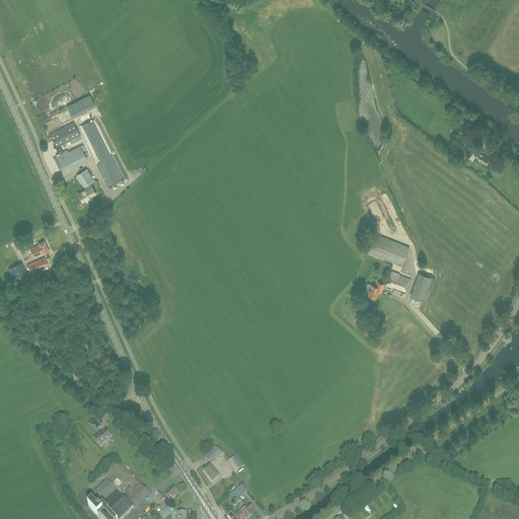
[(112,186),(123,180),(92,119),(81,125),(112,186)]
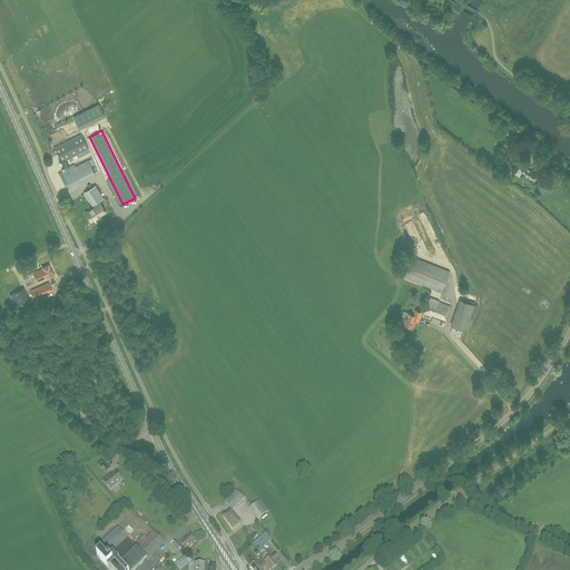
[(513,146),(520,138),(512,134),(507,141),(510,144),(509,146),(511,148),(513,146)]
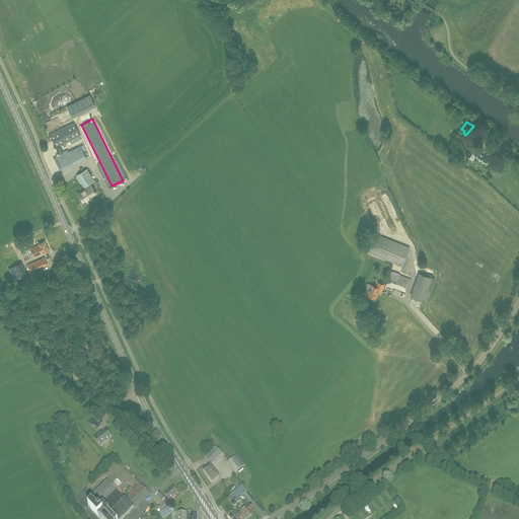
[(56,148),(80,136),(74,123),(50,135),(56,148)]
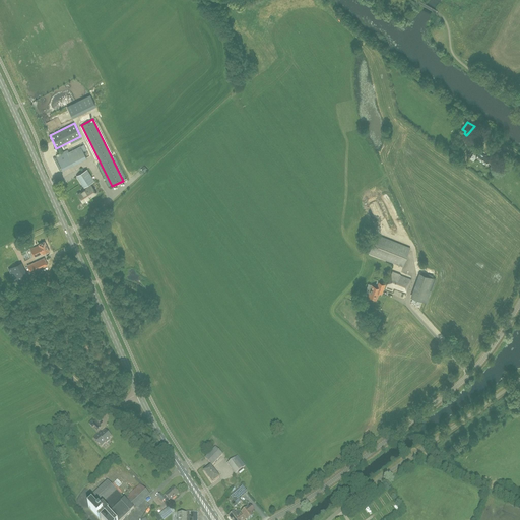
[(472,141),(474,138),(468,134),(466,137),(467,137),(464,142),(463,144),(466,146),(467,144),(468,145),(471,140),(472,141)]
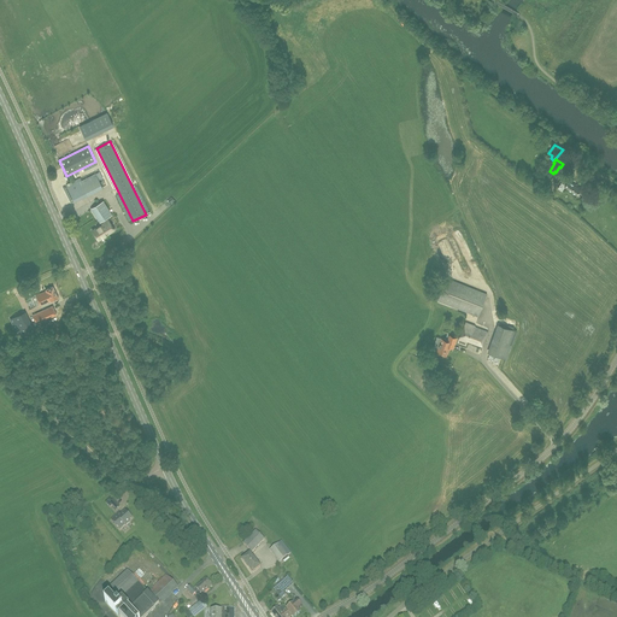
[(70,204),(107,184),(99,169),(62,188),(70,204)]
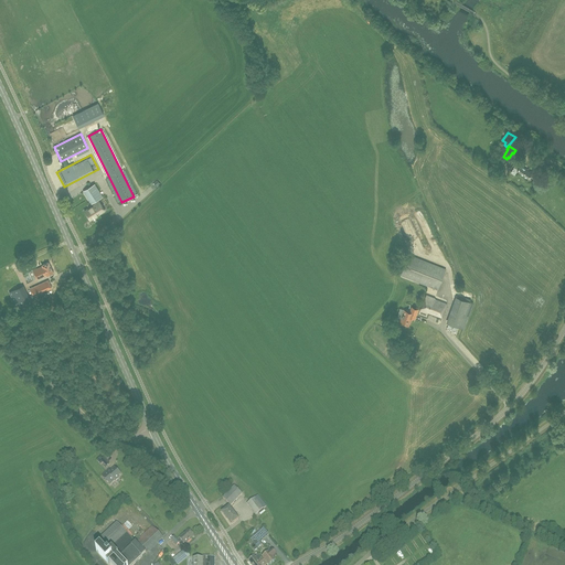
[(521,166),(516,163),(514,168),(518,170),(516,171),(529,179),(530,177),(533,179),(536,173),(533,171),(532,172),(521,166)]
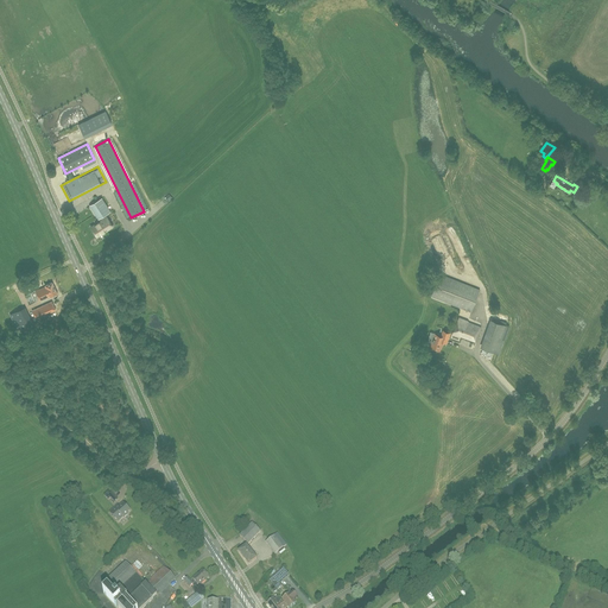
[(89,204),(97,219),(111,211),(102,197),(89,204)]
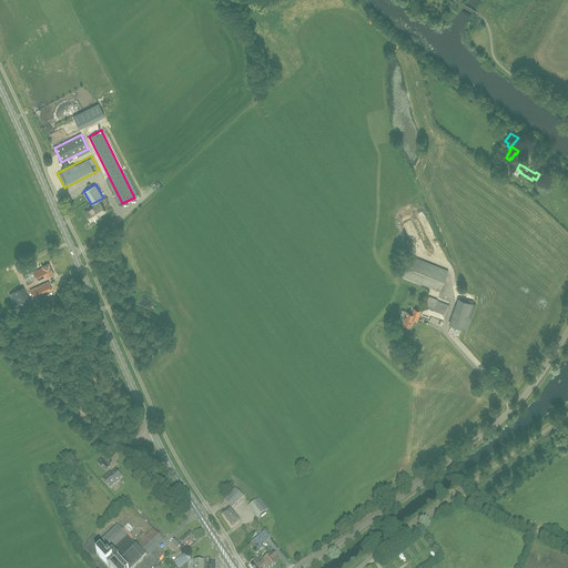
[(82,198),(79,192),(71,198),(74,203),(82,198)]
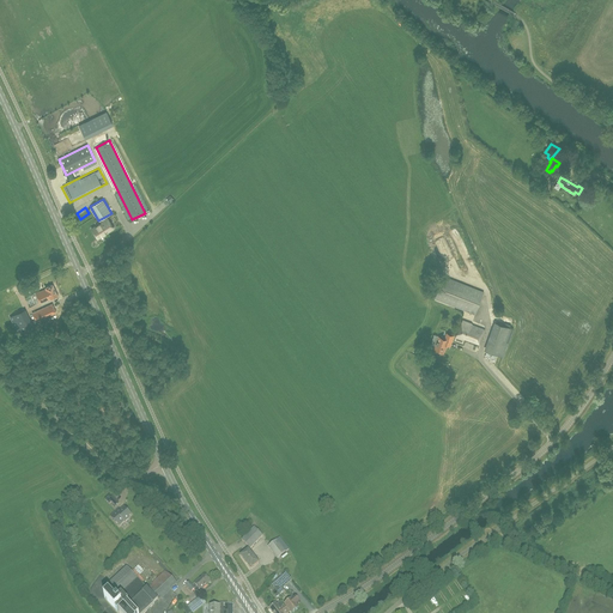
[(98,238),(114,229),(108,219),(92,229),(98,238)]
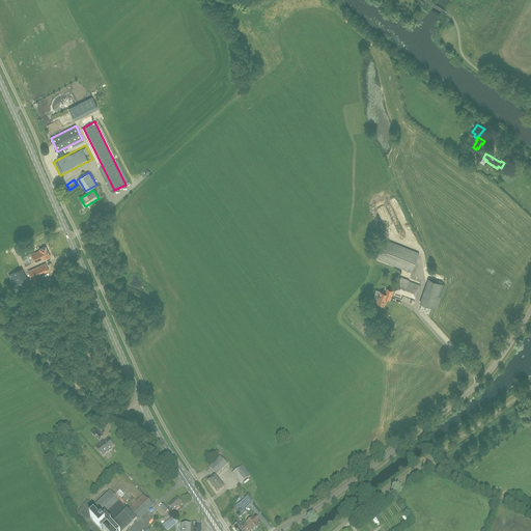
[(412,273),(419,253),(385,240),(376,259),(412,273)]
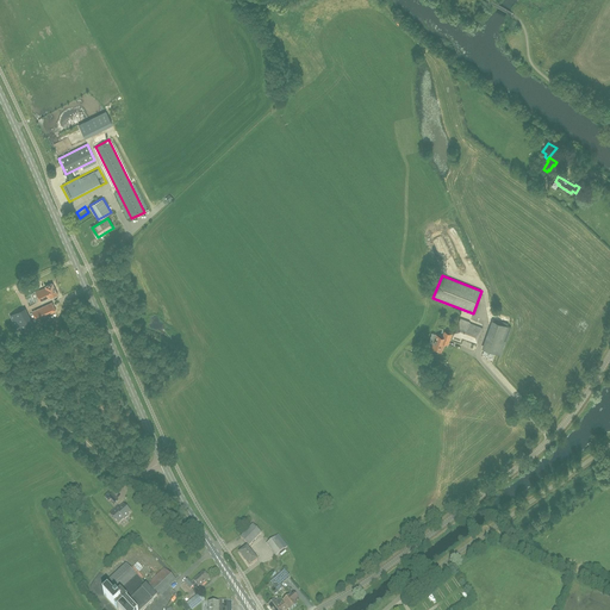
[(51,298),(57,294),(53,282),(45,286),(45,287),(36,292),(41,302),(50,297),(51,298)]
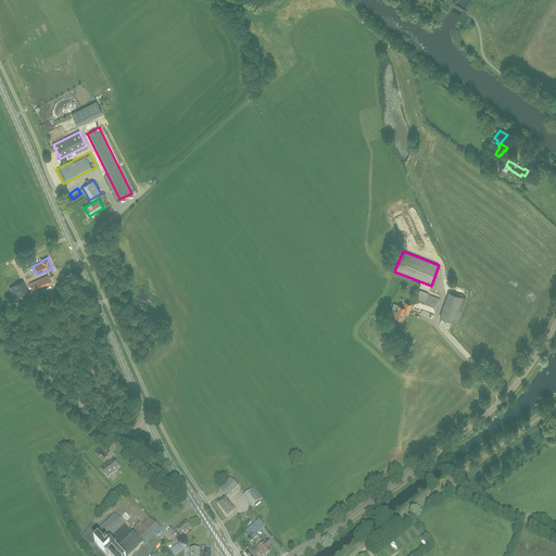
[(14,269),(24,287),(34,281),(25,264),(14,269)]
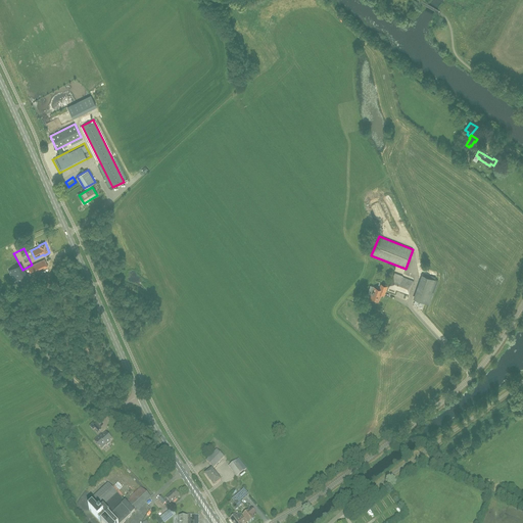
[(63,265),(60,257),(48,264),(46,258),(28,267),(32,275),(33,278),(63,265)]
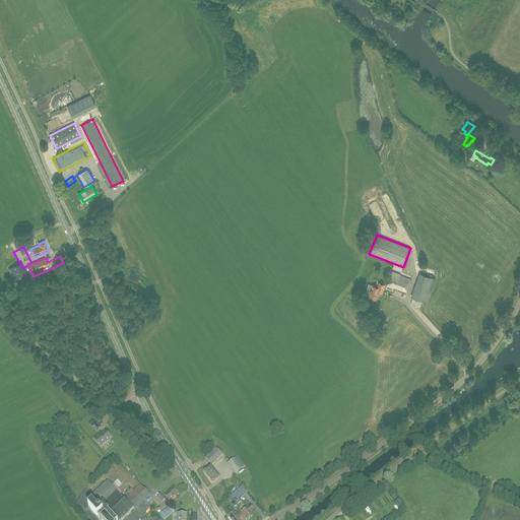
[(406,293),(411,280),(399,275),(400,274),(392,272),(387,285),(406,293)]
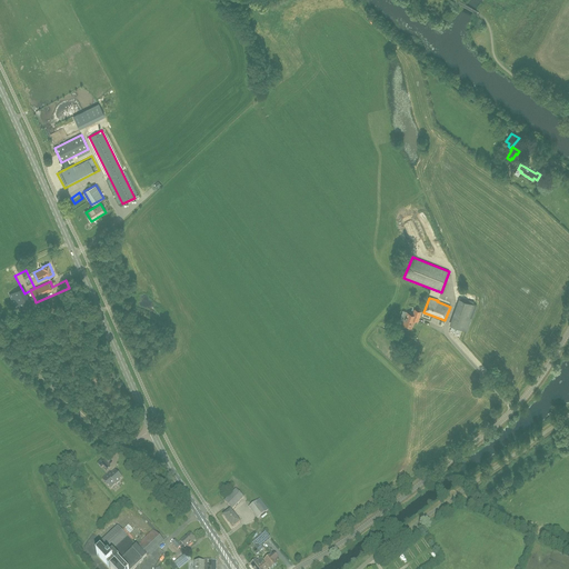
[(467,332),(477,306),(460,300),(451,326),(467,332)]
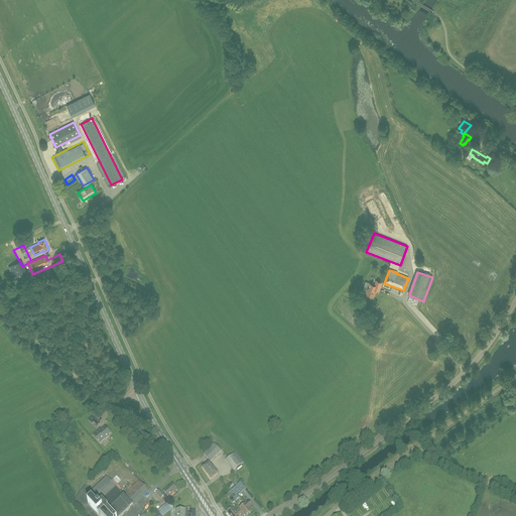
[(379,291),(382,282),(376,280),(374,285),(369,283),(365,295),(373,298),(375,293),(375,290),(379,291)]
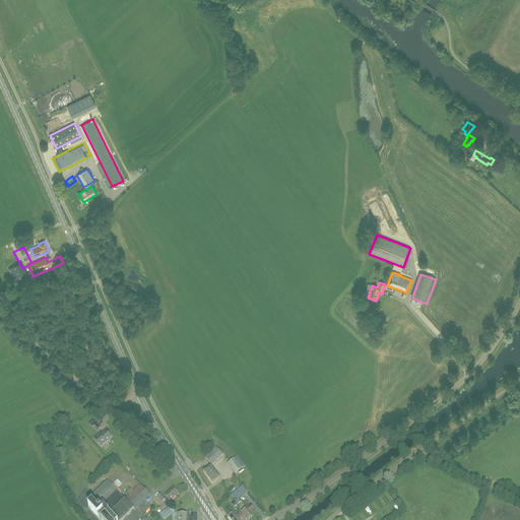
[(109,439),(111,436),(106,431),(103,434),(101,432),(93,439),(101,446),(105,442),(106,443),(109,439)]
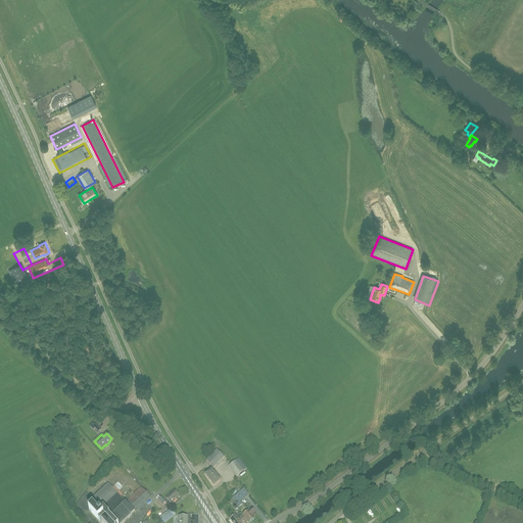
[(214,469),(224,458),(217,450),(206,461),(214,469)]
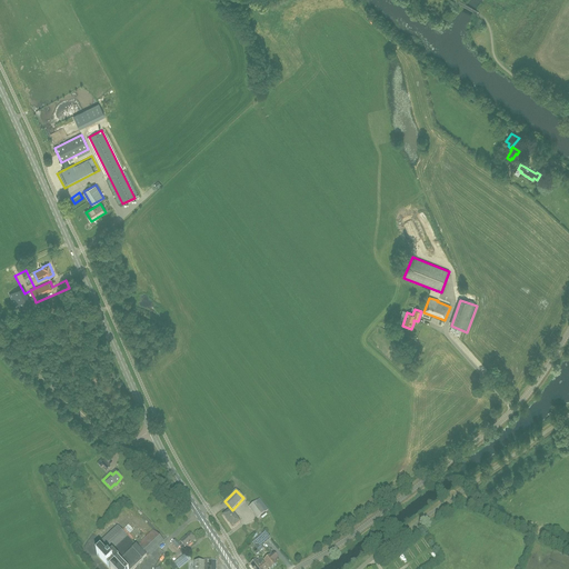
[(267,515),(266,512),(269,510),(260,499),(249,508),(257,519),(260,516),(262,518),(267,515)]
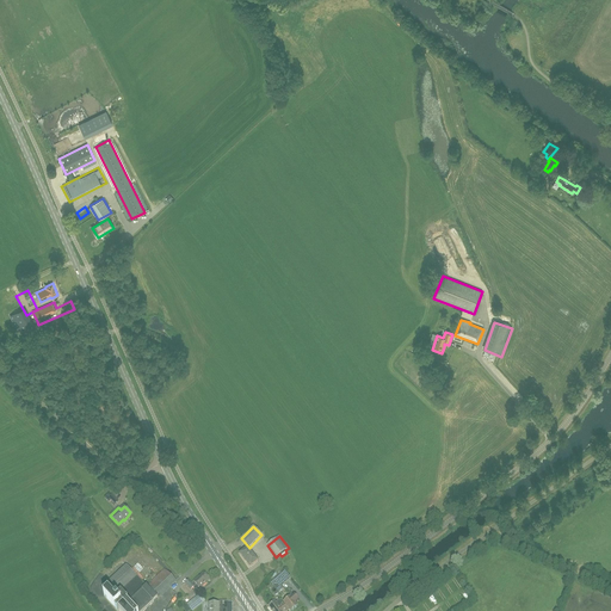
[(245,560),(253,554),(247,547),(240,554),(245,560)]
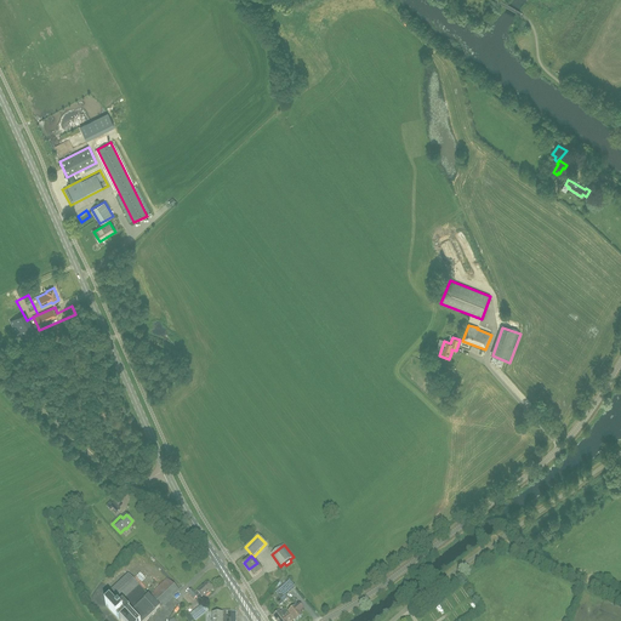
[(257,563),(249,569),(254,576),(262,569),(257,563)]
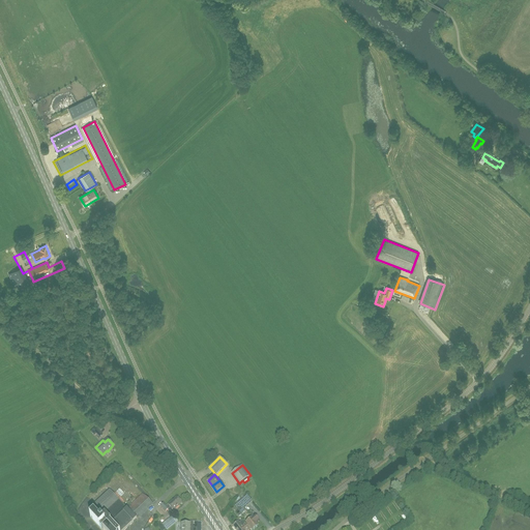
[(127,509),(110,491),(95,504),(106,516),(100,521),(95,514),(91,519),(101,529),(102,529),(104,529),(102,529),(124,529),(152,504),(143,494),(127,509)]
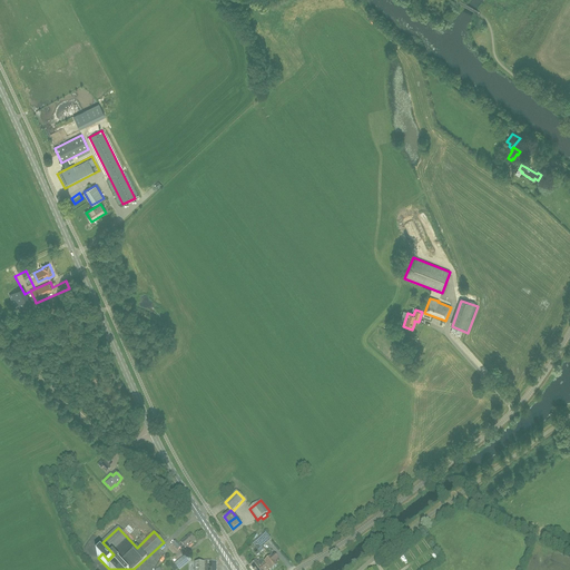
[(253,544),(261,552),(264,549),(262,546),(271,538),(266,532),(253,544)]
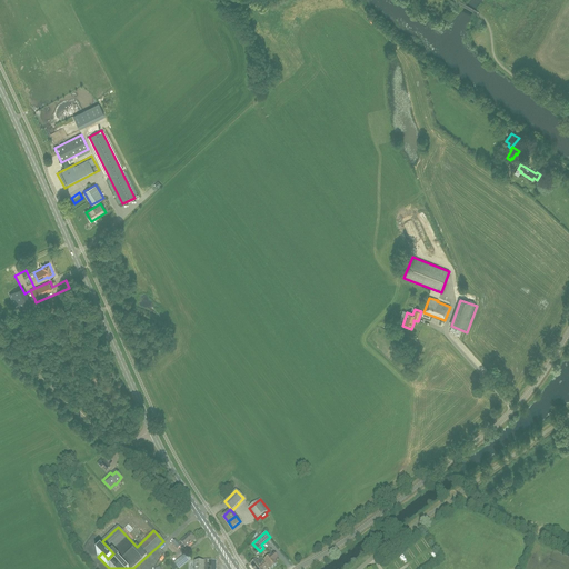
[(187,548),(196,539),(190,533),(179,543),(176,540),(171,543),(178,550),(181,547),(183,548),(185,547),(187,548)]
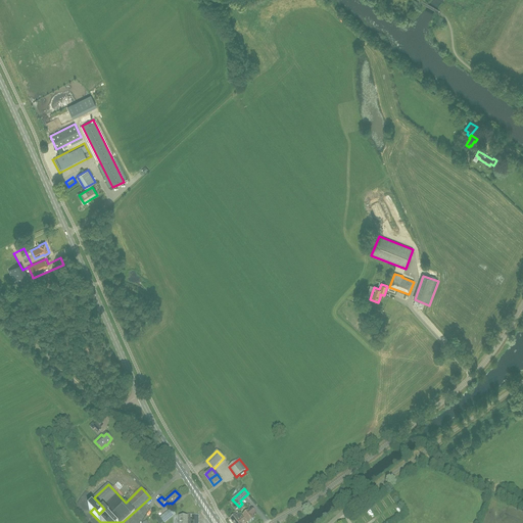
[(94,498),(92,500),(88,494),(84,498),(93,508),(98,503),(94,498)]
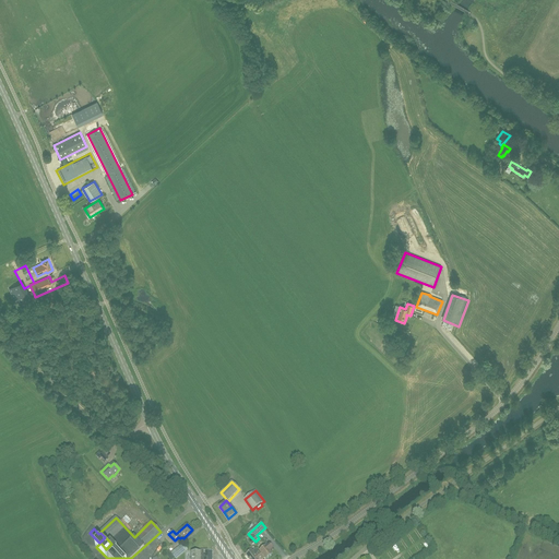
[(263,558),(264,557),(265,558),(266,558),(272,555),(270,551),(274,549),(270,544),(266,547),(265,546),(260,551),(261,552),(259,554),(263,558)]
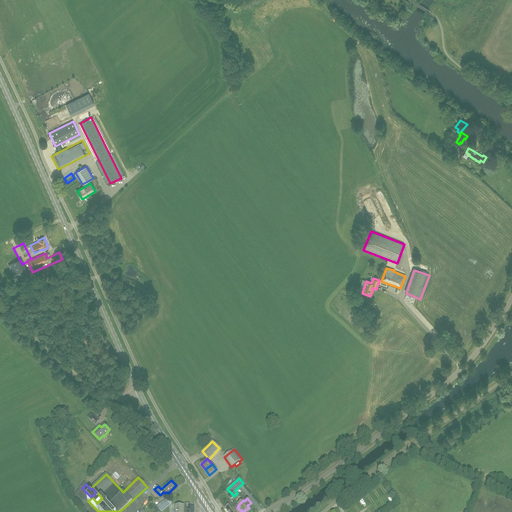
[(170,505),(166,499),(157,506),(161,511),(170,505)]
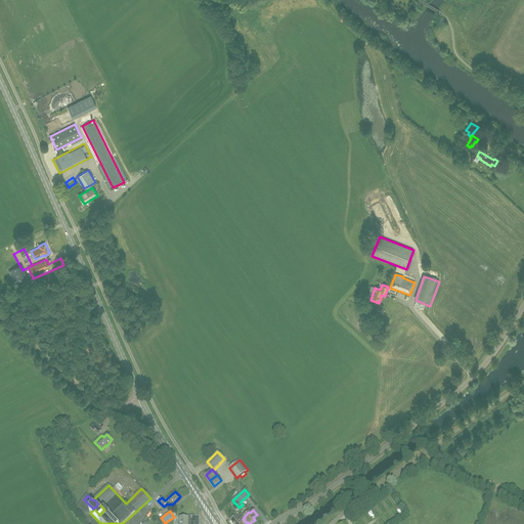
[(243,519),(238,514),(235,517),(235,516),(230,520),(233,523),(245,523),(247,523),(243,519)]
